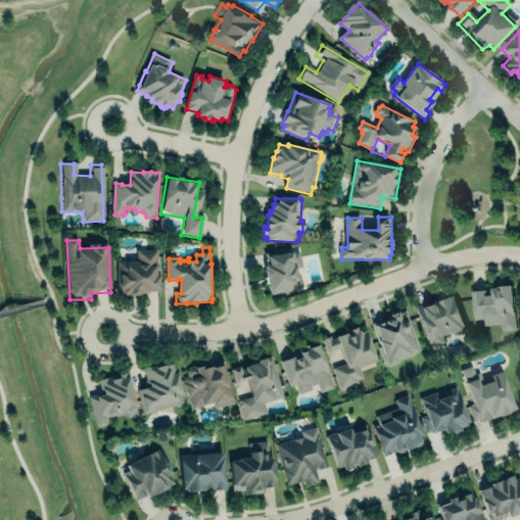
[(136,252),(154,251),(155,287),(145,288),(142,294),(123,295),(122,287),(116,287),(115,264),(137,263),(136,252)]
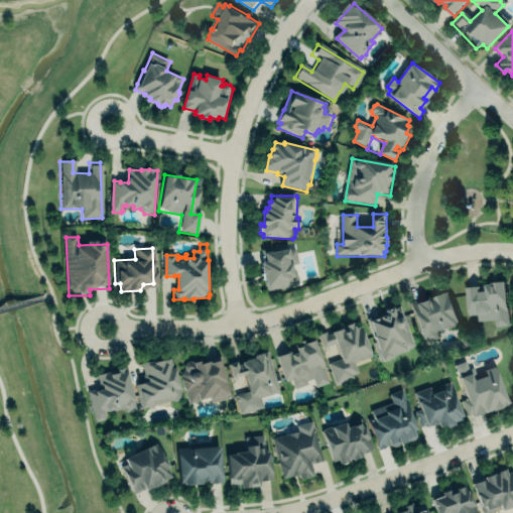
[(264,261),(262,250),(273,248),(274,251),(289,248),(290,251),(297,250),(300,264),(293,266),(295,275),(298,274),(299,276),(300,282),(299,285),(287,288),(285,289),(283,290),(280,289),(269,291),(268,287),(267,287),(263,266),(263,261),(264,261)]
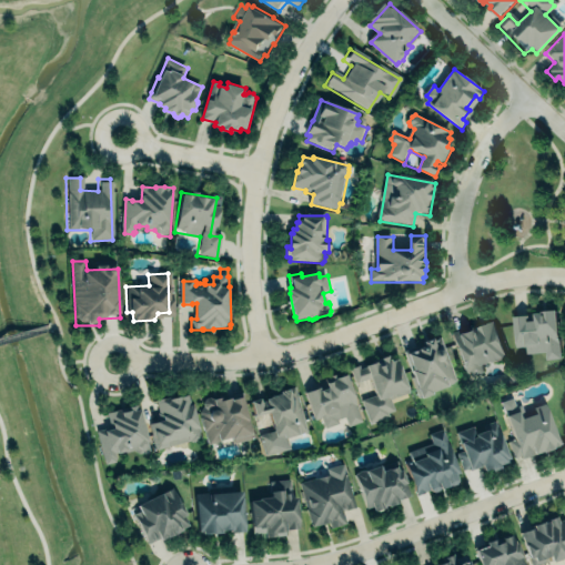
[(562,362),(560,315),(515,318),(517,350),(528,350),(528,356),(547,355),(547,362),(562,362)]
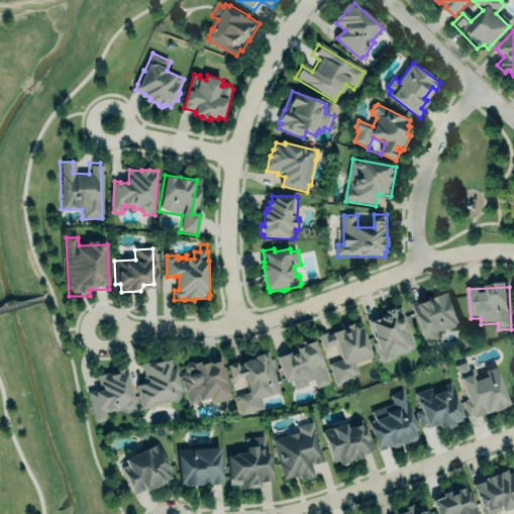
[(408,302),(424,297),(426,303),(433,301),(433,297),(445,293),(456,324),(434,332),(437,340),(423,345),(408,302)]
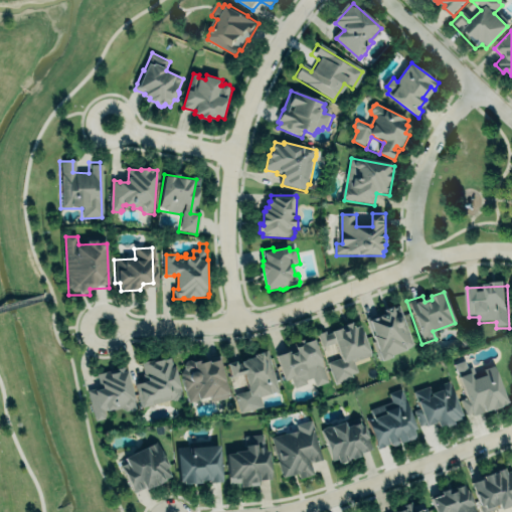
[(415,350),(401,308),(367,320),(381,361),(415,350)]
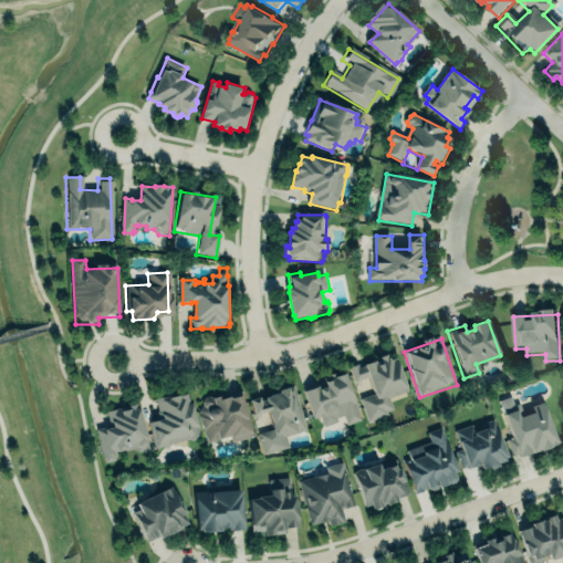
[(409,394),(396,355),(360,368),(360,366),(351,369),(355,385),(369,381),(375,396),(362,400),(369,424),(396,415),(391,399),(409,394)]
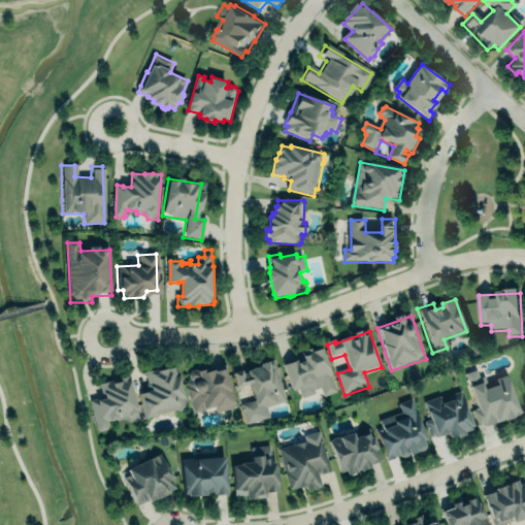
[(286,365),(295,391),(300,389),(304,398),(317,394),(316,391),(323,388),(326,397),(338,392),(323,348),(318,349),(315,350),(314,348),(310,349),(307,350),(307,352),(303,353),(305,360),(301,362),(300,359),(292,361),(286,365)]
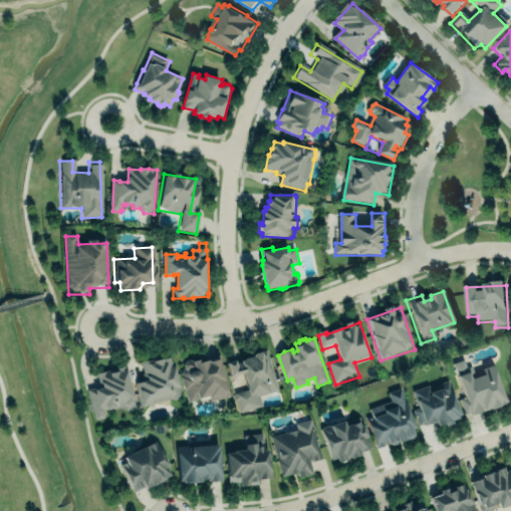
[(225,361),(234,359),(235,367),(238,366),(236,359),(253,355),(252,351),(263,348),(273,391),(257,395),(260,407),(236,413),(231,393),(245,390),(241,373),(229,376),(225,361)]
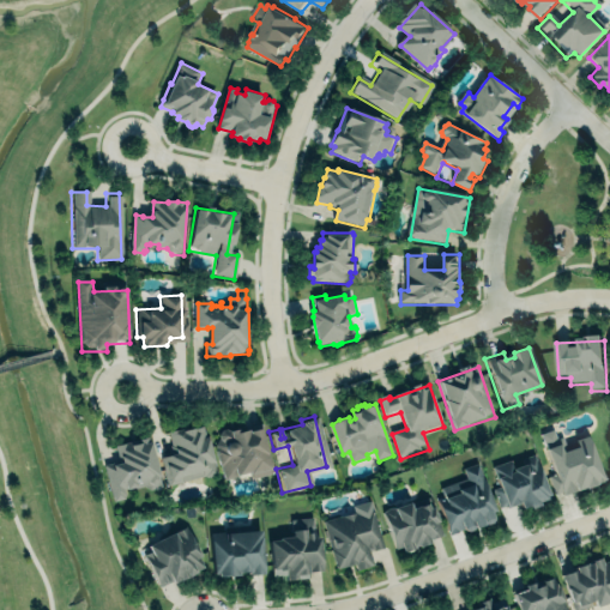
[(218,452),(222,467),(224,467),(228,482),(241,478),(240,475),(253,472),(254,479),(277,473),(264,424),(246,429),(246,428),(231,432),(229,430),(223,432),(221,436),(222,441),(218,447),(219,452),(218,452)]
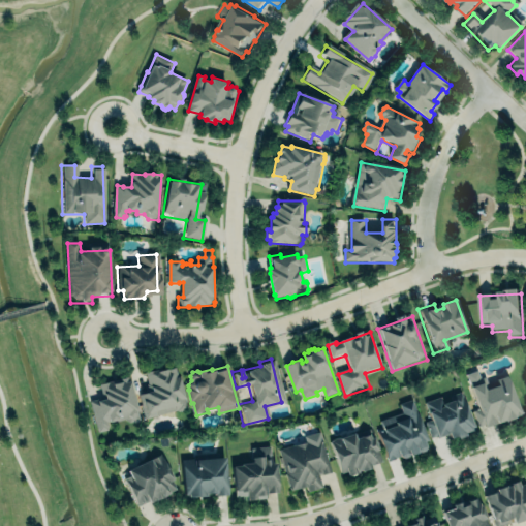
[(148,374),(159,371),(159,372),(178,368),(189,410),(188,412),(185,413),(182,413),(179,412),(148,422),(141,396),(151,393),(149,385),(150,384),(148,374)]
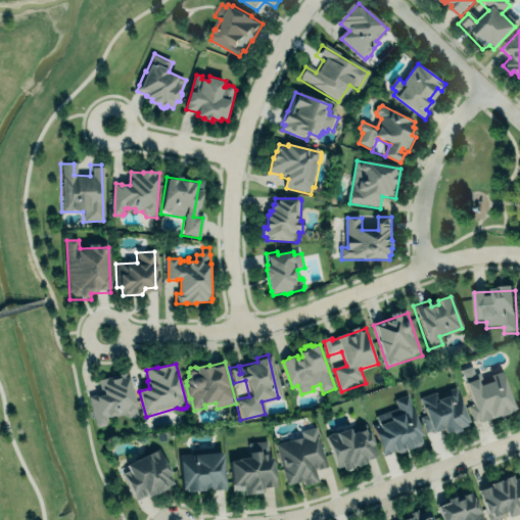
[(504,374),(480,381),(476,368),(463,372),(474,407),(469,408),(475,425),(516,413),(504,374)]
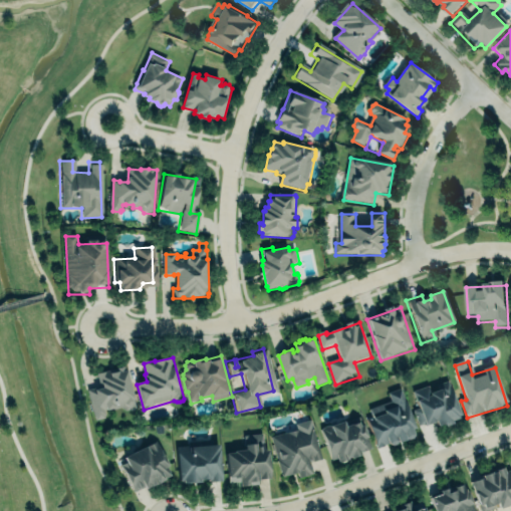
[(97,421),(106,419),(106,417),(107,416),(106,411),(114,409),(115,411),(123,409),(128,412),(138,409),(136,400),(128,366),(118,368),(118,371),(112,372),(111,370),(99,374),(102,389),(97,390),(96,389),(89,391),(97,421)]
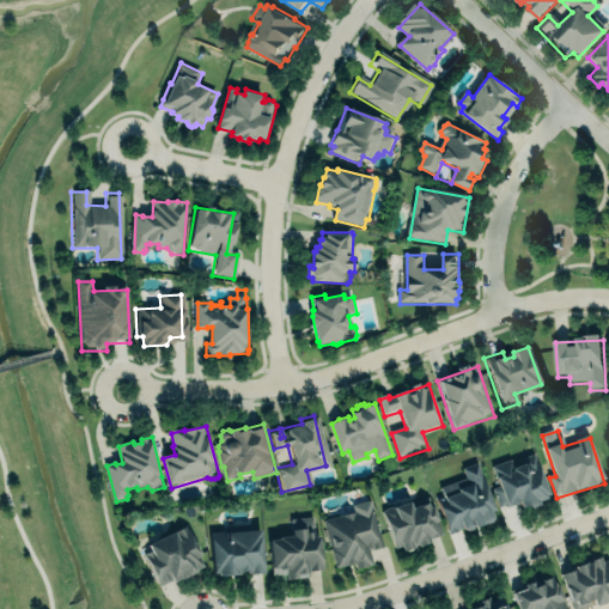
[(501,509),(509,506),(509,509),(522,504),(523,507),(531,505),(531,507),(541,504),(540,501),(548,498),(547,495),(549,494),(536,456),(513,464),(512,462),(495,468),(499,477),(498,477),(501,488),(495,491),(501,509)]
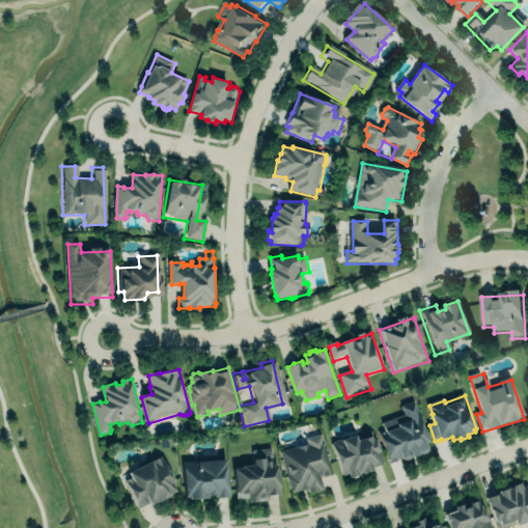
[(391,464),(395,462),(398,461),(404,459),(407,460),(411,457),(412,455),(413,456),(417,454),(421,453),(420,452),(423,453),(426,452),(428,448),(427,443),(431,442),(416,403),(404,407),(407,415),(384,423),(387,432),(381,434),(391,462),(391,464)]
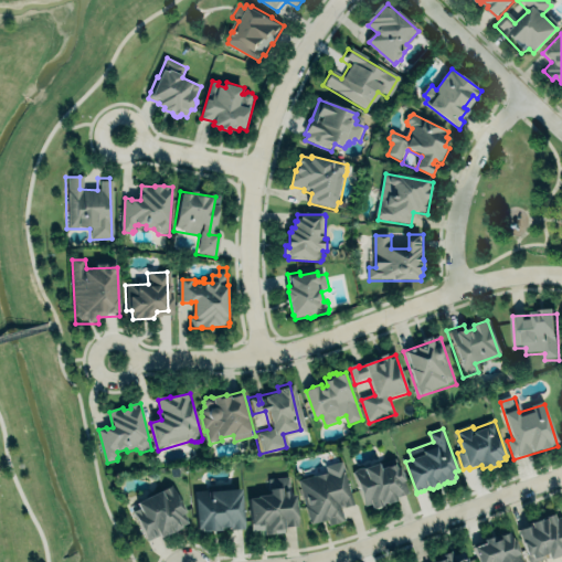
[(356,472),(366,510),(409,499),(399,460),(382,465),(382,466),(356,472)]
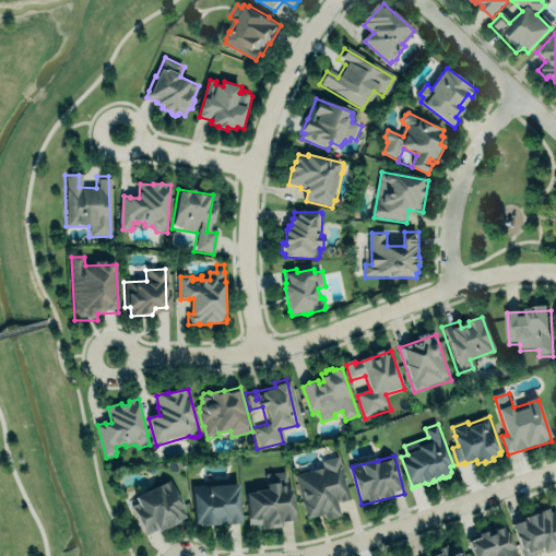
[(309,518),(297,475),(326,469),(324,461),(341,457),(352,499),(340,503),(344,515),(328,519),(326,513),(309,518)]
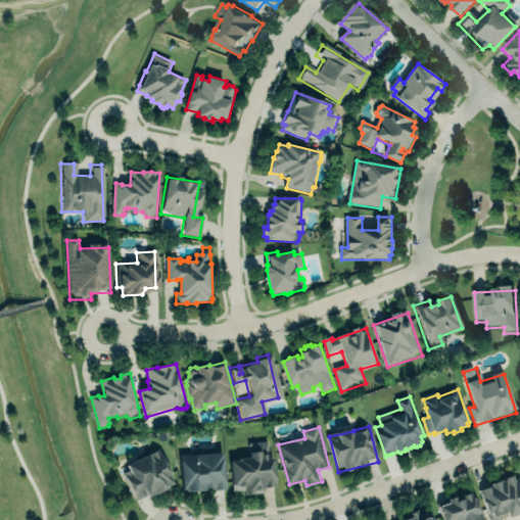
[(235,492),(246,490),(247,495),(265,493),(265,488),(277,486),(274,458),(271,458),(270,441),(250,443),(252,457),(240,459),(240,460),(231,461),(235,492)]
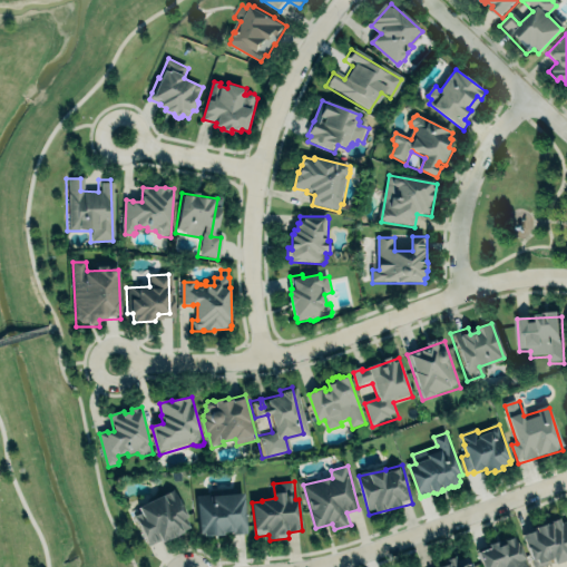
[(150,547),(162,541),(163,543),(165,541),(166,539),(168,539),(169,540),(174,537),(176,536),(184,533),(192,529),(189,526),(191,526),(187,518),(188,517),(175,491),(169,494),(165,496),(164,496),(139,507),(143,514),(140,515),(136,517),(150,547)]
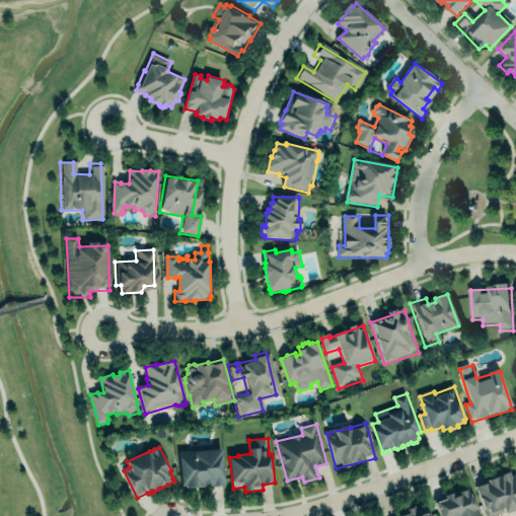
[(179,452),(223,448),(226,487),(213,488),(213,484),(205,485),(205,488),(187,489),(187,487),(182,488),(179,452)]
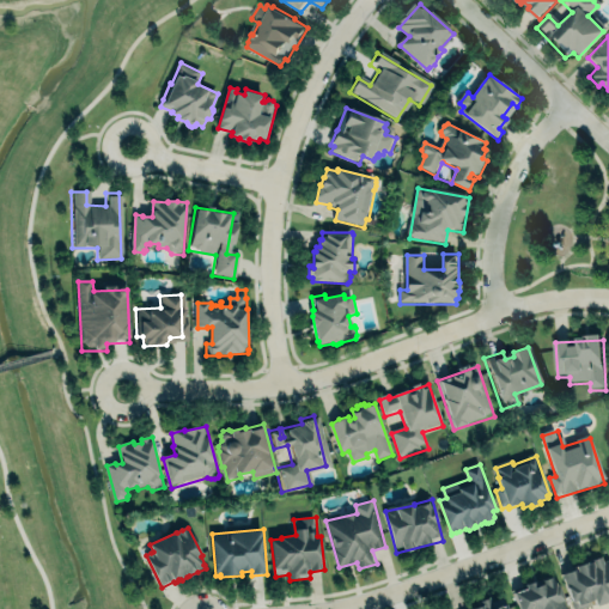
[(564,574),(576,608),(589,608),(608,602),(608,561),(604,562),(602,556),(588,562),(582,564),(576,567),(577,570),(564,574)]
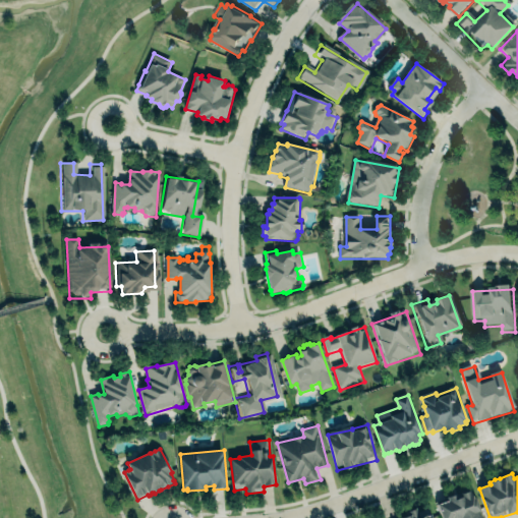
[(443,517),(438,504),(448,501),(447,497),(456,494),(457,497),(462,495),(462,494),(471,490),(474,498),(475,497),(483,517),(443,517)]
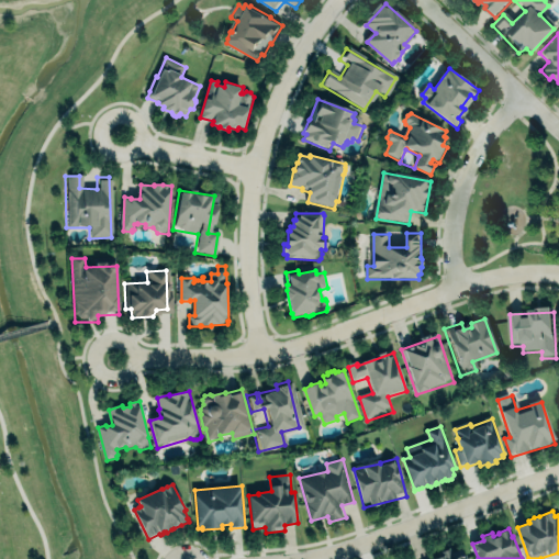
[(466,555),(467,558),(437,558),(444,556),(443,552),(450,549),(454,558),(460,555),(461,557),(466,555)]
